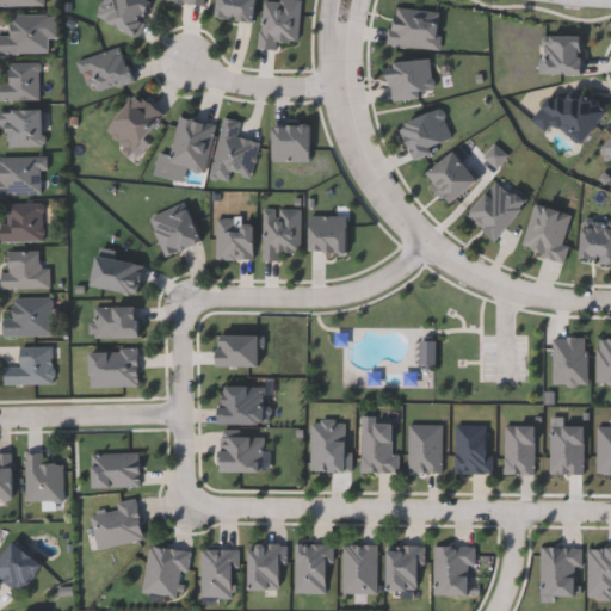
[(97,19),(103,0),(150,0),(139,35),(97,19)]
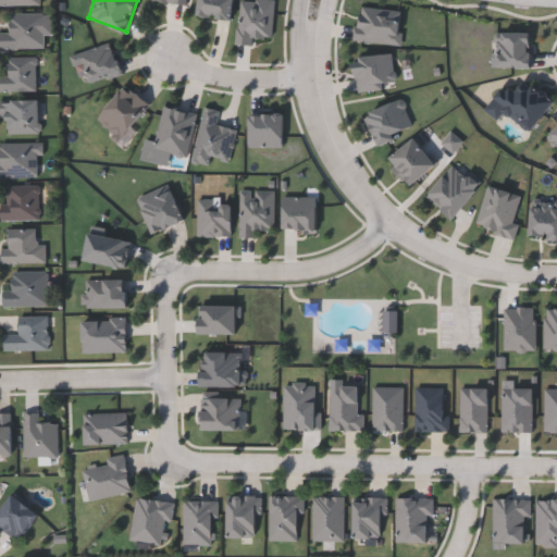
[(233,0),(232,20),(197,15),(198,0),(233,0)]
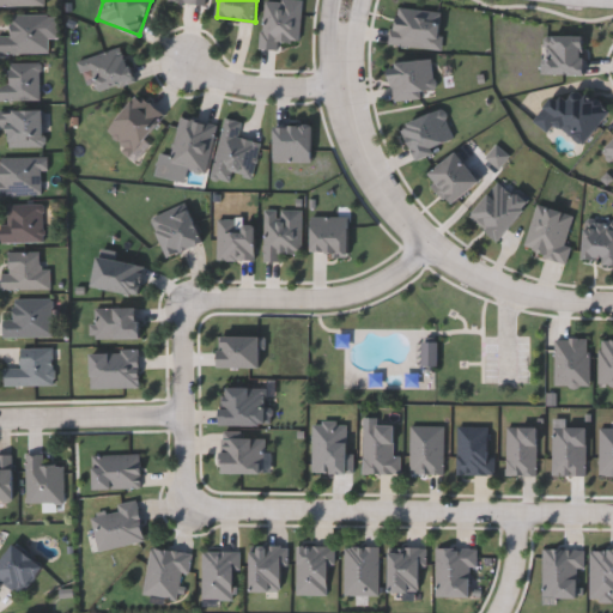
[(443,11),(441,48),(390,46),(393,8),(443,11)]
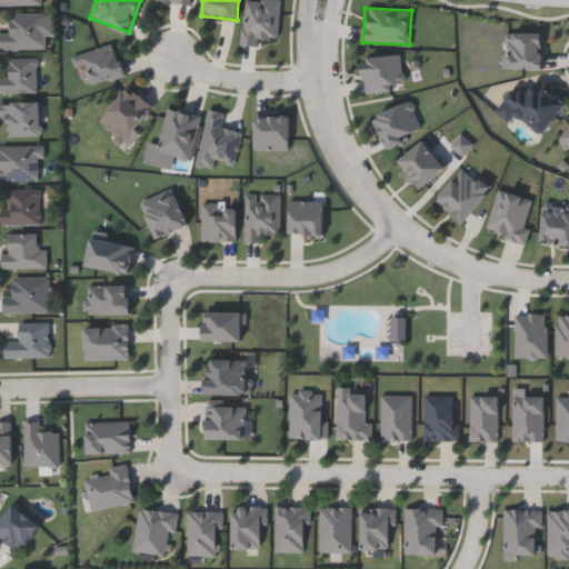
[(0,49),(0,32),(9,32),(9,12),(46,13),(46,50),(0,49)]
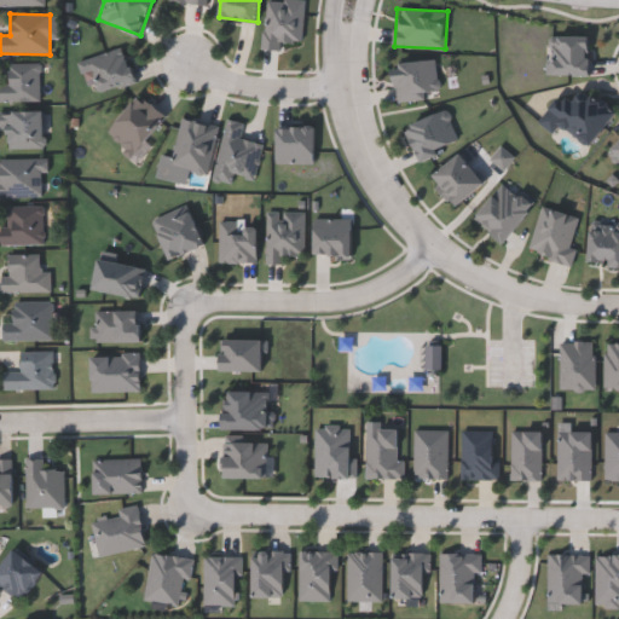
[(590,35),(590,76),(549,76),(549,36),(590,35)]
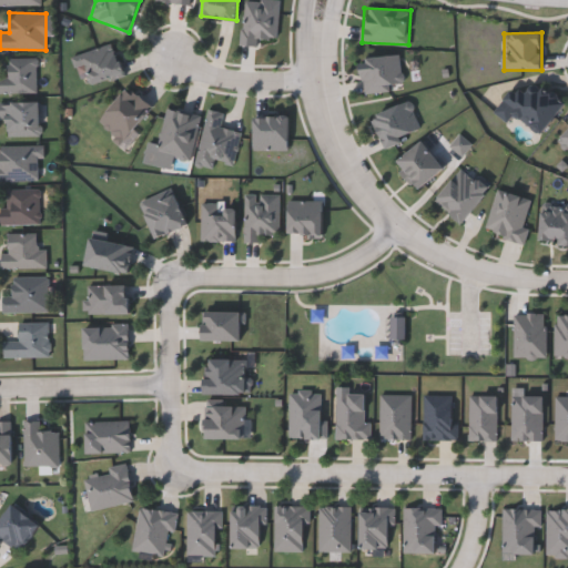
[(114,42),(125,74),(91,85),(84,64),(74,68),(71,57),(114,42)]
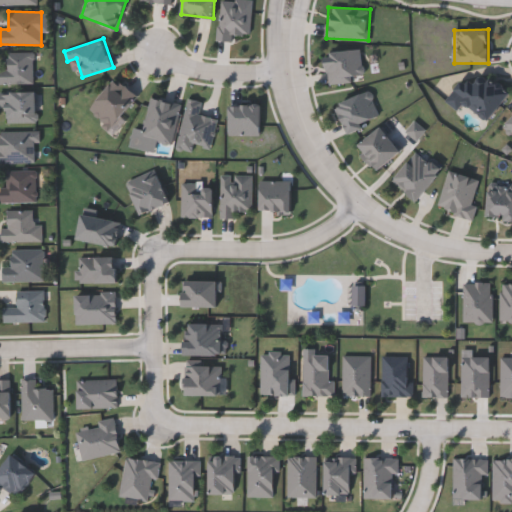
[(0,84),(0,68),(7,68),(7,52),(32,52),(32,84),(0,84)]
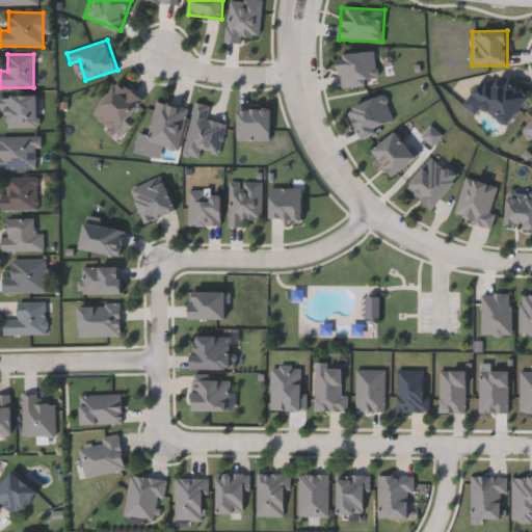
[(479,106),(474,114),(461,105),(481,80),(491,88),(501,75),(530,97),(507,128),(479,106)]
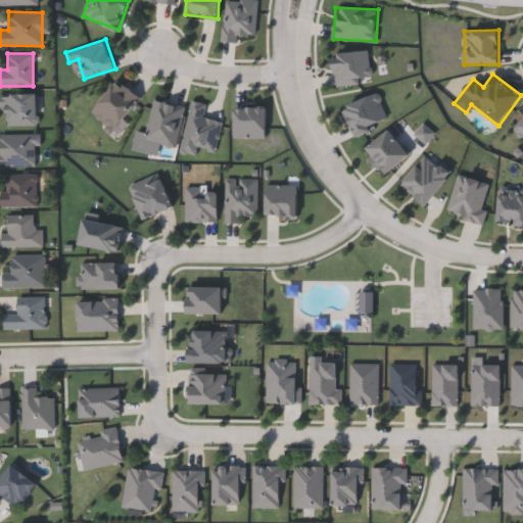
[(141,101),(110,132),(89,111),(121,81),(141,101)]
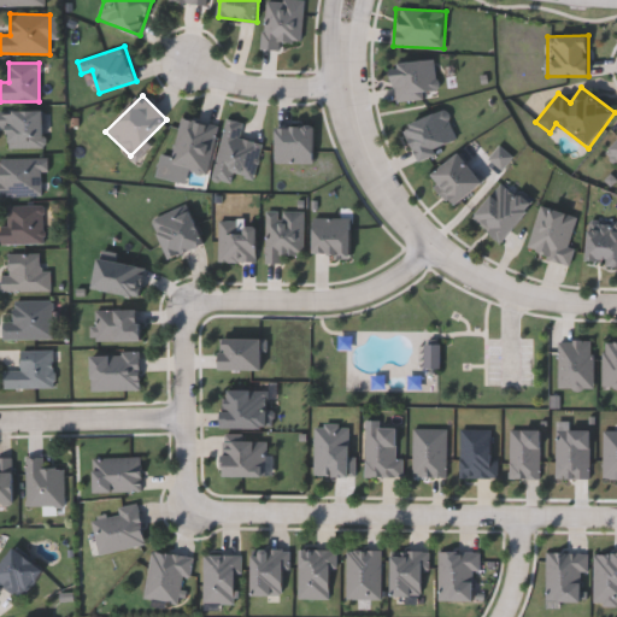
[(0,112),(43,112),(43,150),(9,150),(9,129),(0,129),(0,112)]
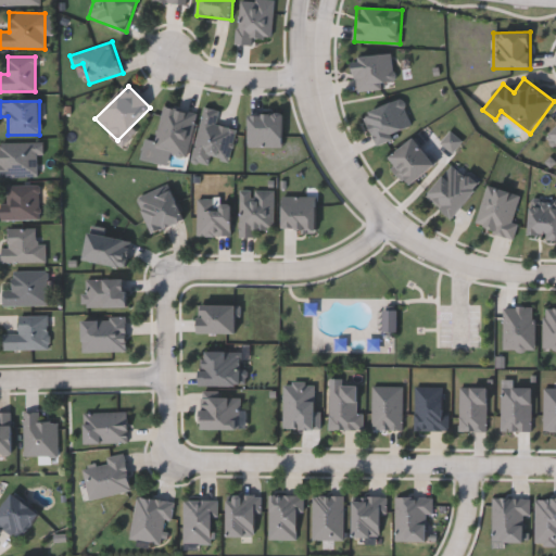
[(235,128),(228,161),(210,158),(209,166),(191,163),(202,108),(218,111),(216,125),(235,128)]
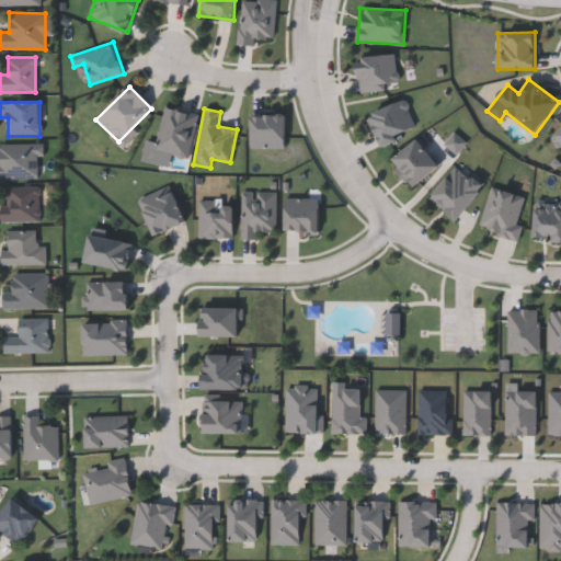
[(392,161),(418,139),(441,165),(415,187),(392,161)]
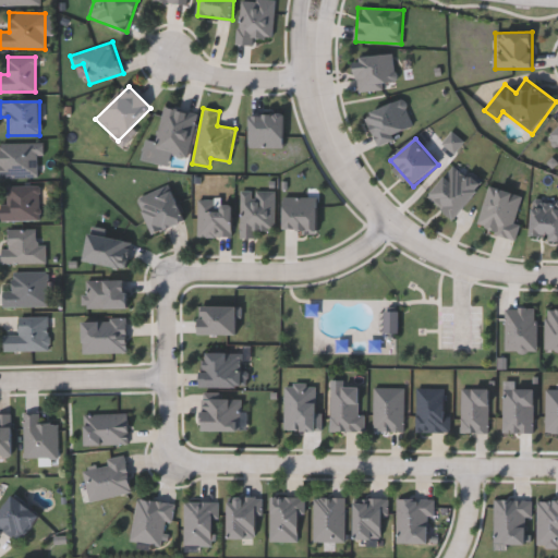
[(0,178),(0,144),(38,144),(38,178),(0,178)]
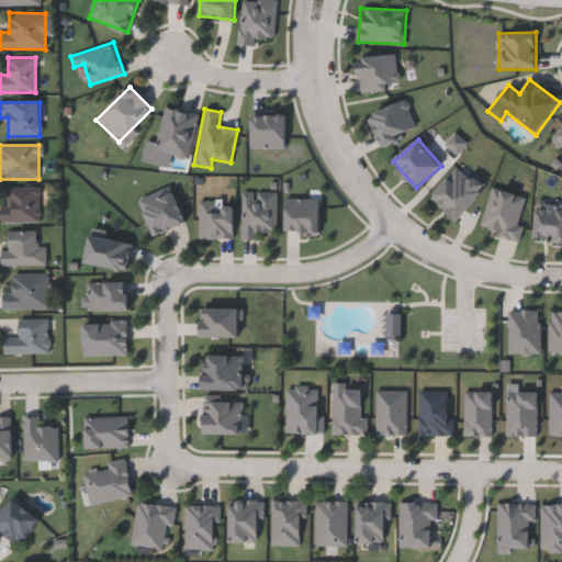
[(430,199),(458,165),(485,188),(458,222),(430,199)]
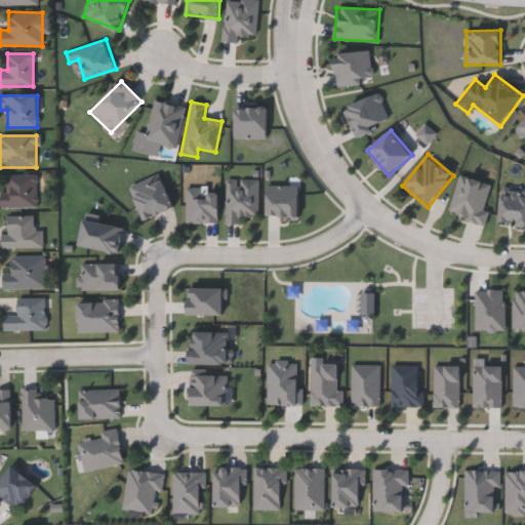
[(173,208),(145,220),(129,186),(159,173),(173,208)]
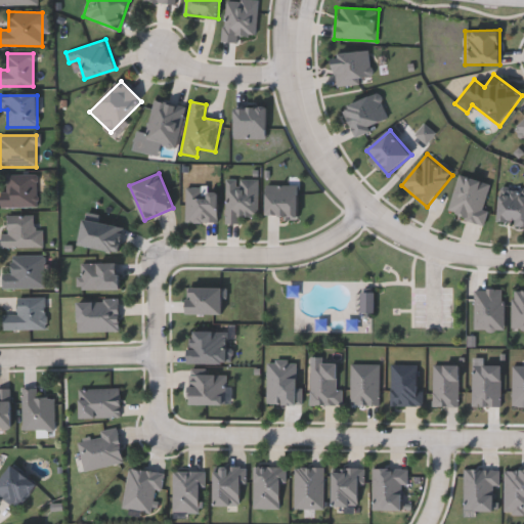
[(36,174),(36,207),(2,207),(2,174),(36,174)]
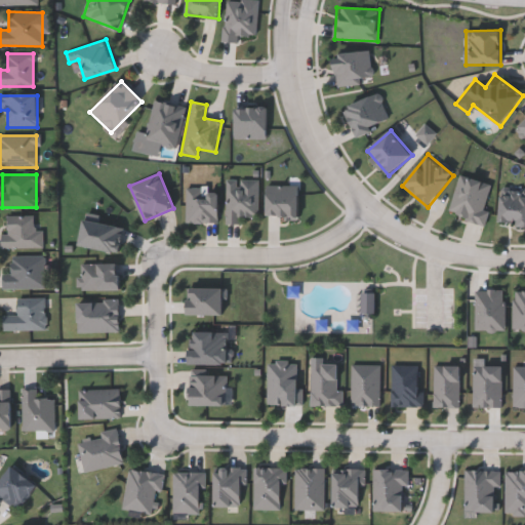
[(241,217),(241,224),(225,224),(225,183),(258,183),(258,217),(241,217)]
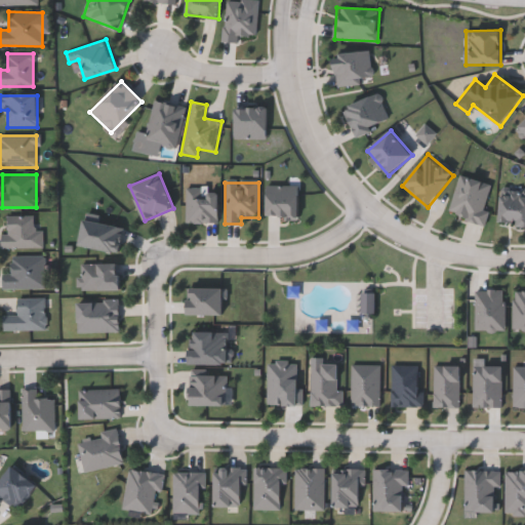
[(524,227),(499,225),(501,190),(524,191),(524,227)]
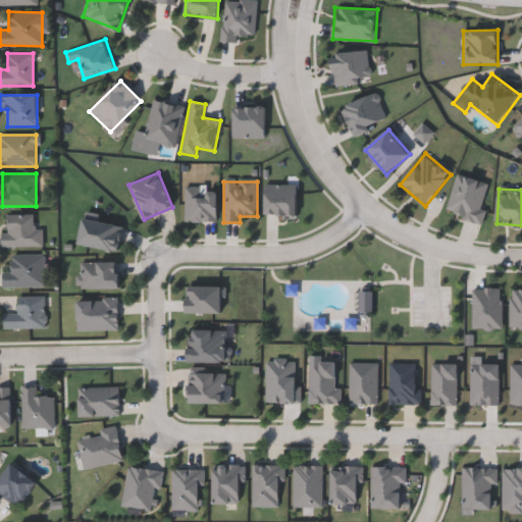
[(41,228),(41,247),(2,247),(2,214),(35,214),(35,228),(41,228)]
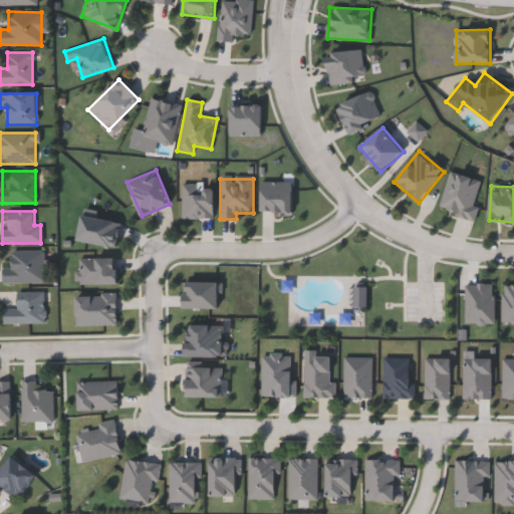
[(120,220),(117,246),(77,242),(80,216),(120,220)]
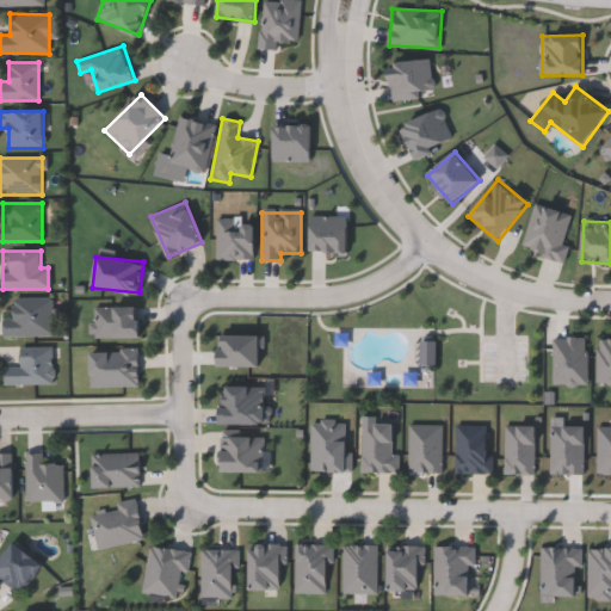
[(50,298),(50,335),(1,335),(1,313),(13,313),(13,298),(50,298)]
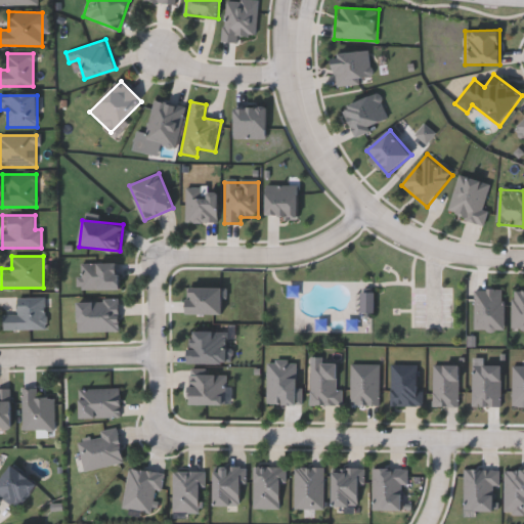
[(120,263),(120,290),(80,290),(80,263),(120,263)]
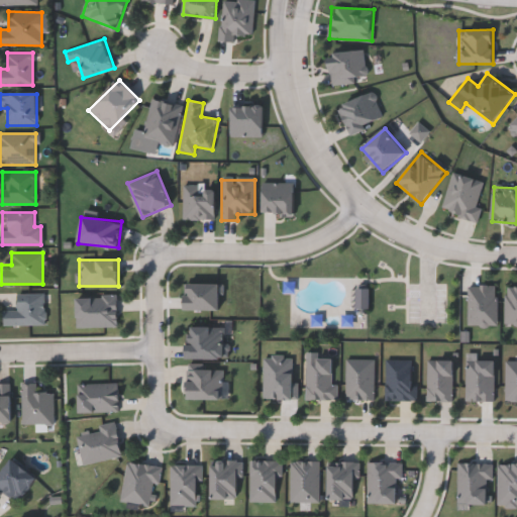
[(220,284),(220,311),(185,311),(185,284),(220,284)]
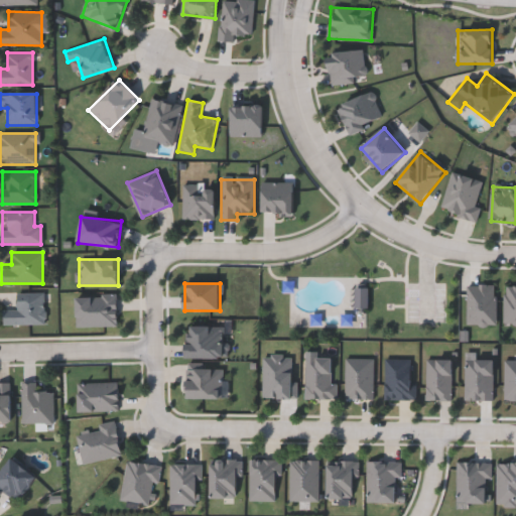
[(43,293),(43,325),(3,325),(3,310),(16,310),(16,293),(43,293)]
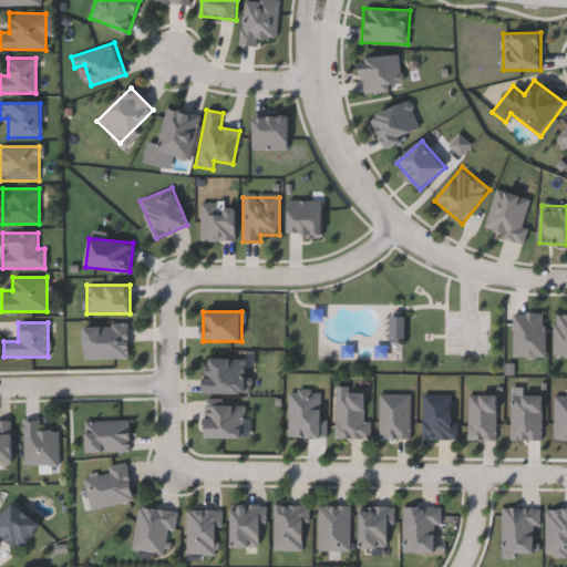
[(205,358),(248,358),(248,394),(205,394),(205,358)]
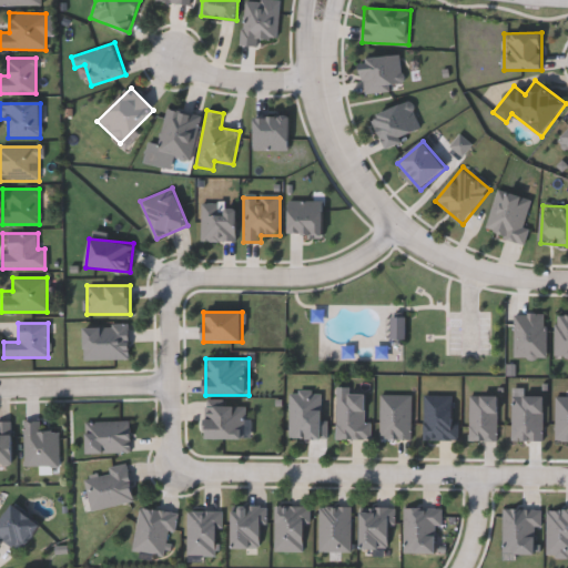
[(58,432),(58,466),(23,466),(23,421),(40,421),(40,432),(58,432)]
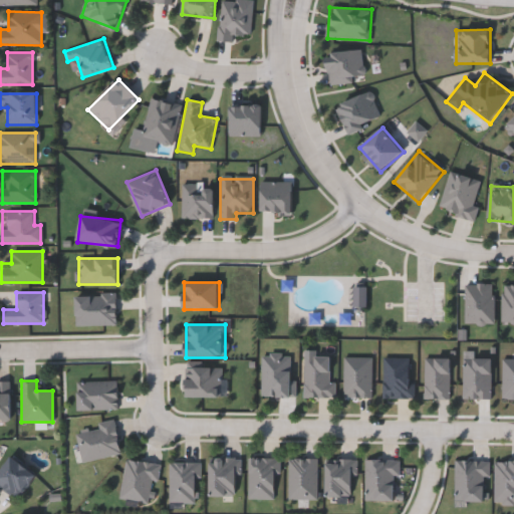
[(0,421),(0,381),(12,381),(12,421),(0,421)]
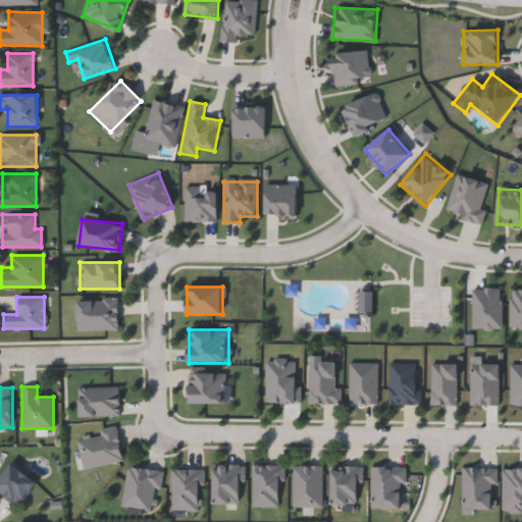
[(36,483),(16,507),(3,497),(0,501),(0,477),(11,463),(36,483)]
